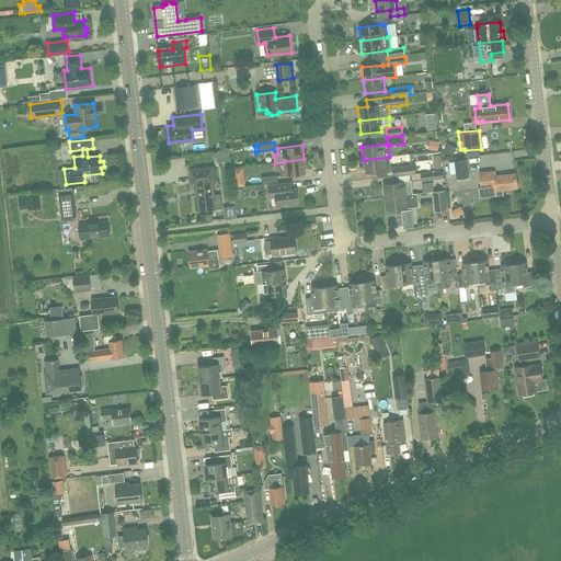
[(231,161),(230,148),(221,149),(221,150),(216,151),(217,162),(231,161)]
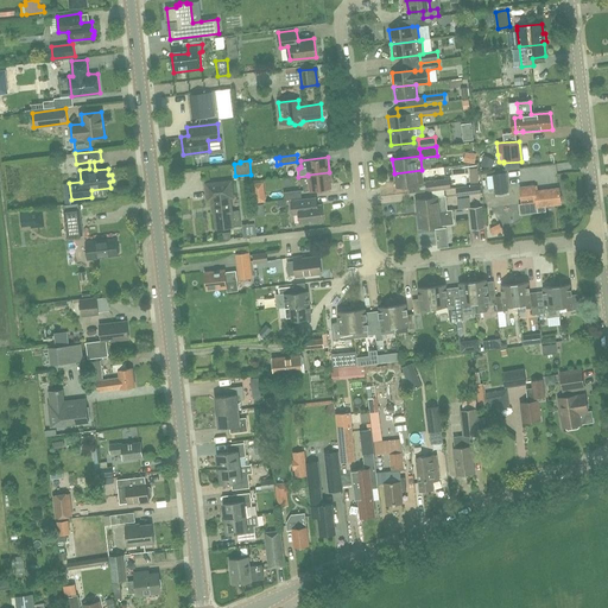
[(422,170),(394,173),(397,188),(418,185),(423,184),(422,170)]
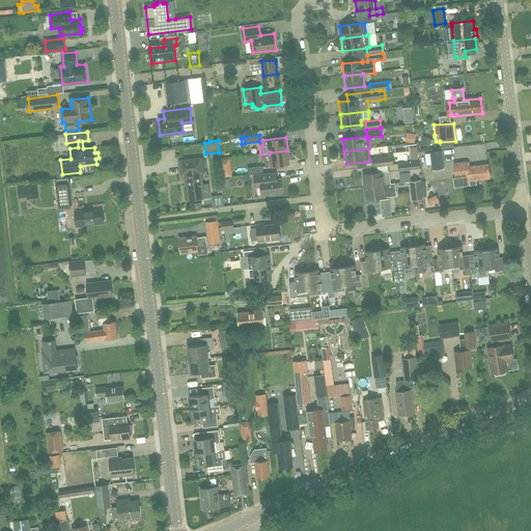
[(269,152),(269,154),(270,160),(264,161),(266,166),(289,164),(287,150),(269,152)]
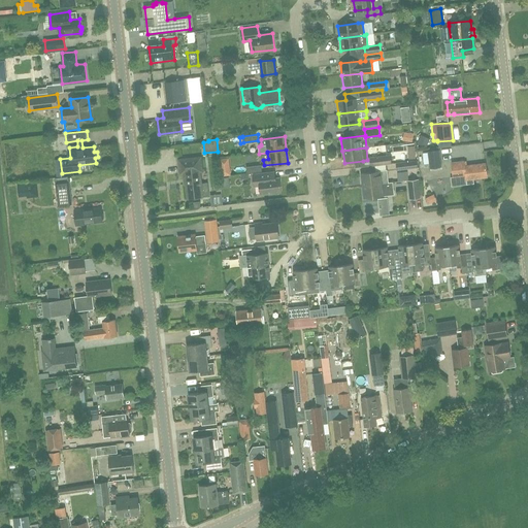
[(424,165),(430,164),(430,168),(442,167),(440,150),(428,152),(428,153),(423,154),(424,165)]
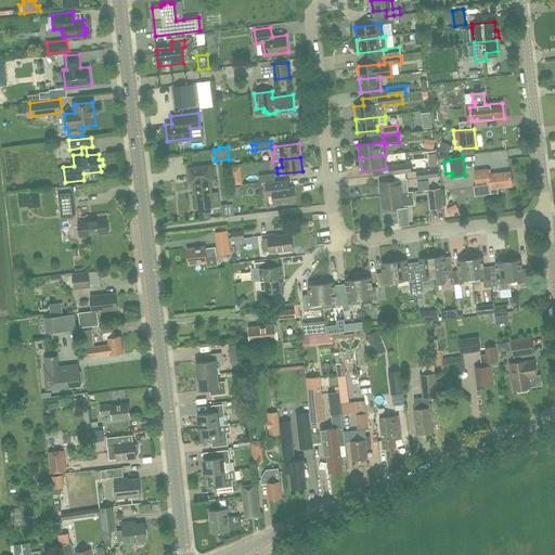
[(389,175),(411,171),(410,164),(388,166),(389,175)]
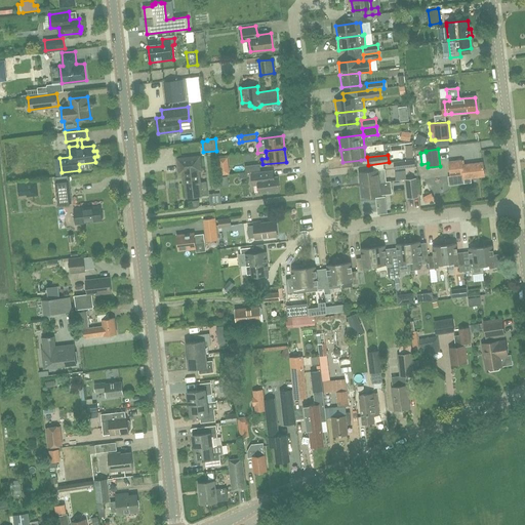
[(200,183),(198,170),(197,157),(178,159),(180,172),(185,172),(188,197),(201,196),(201,194),(207,193),(206,183),(200,183)]
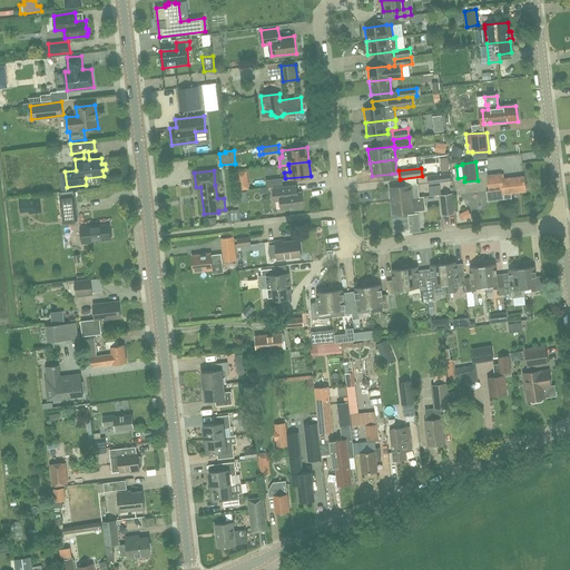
[(429,184),(451,182),(450,173),(428,176),(429,184)]
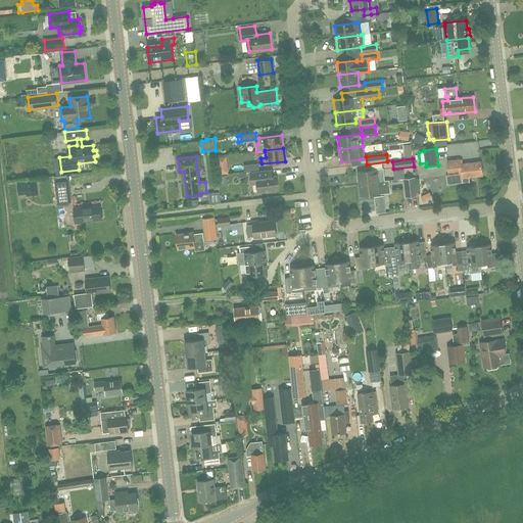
[(469,178),(482,176),(481,162),(461,164),(460,159),(447,161),(449,176),(462,174),(463,183),(470,182),(469,178)]
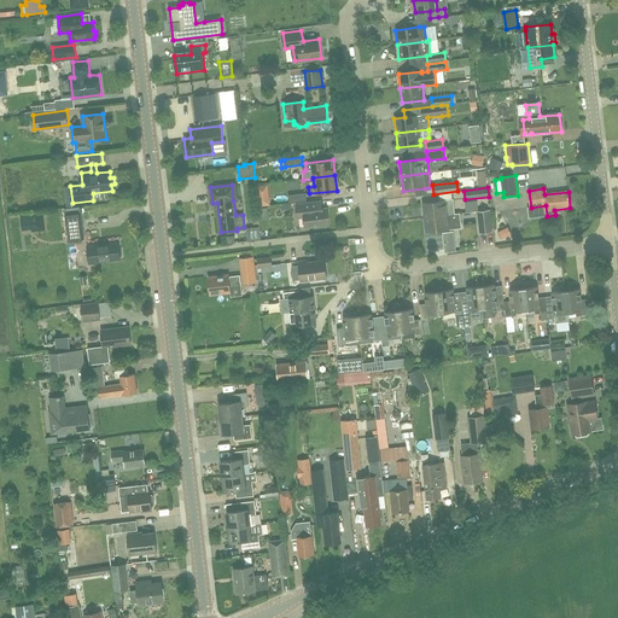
[(289,203),(307,200),(305,192),(287,194),(289,203)]
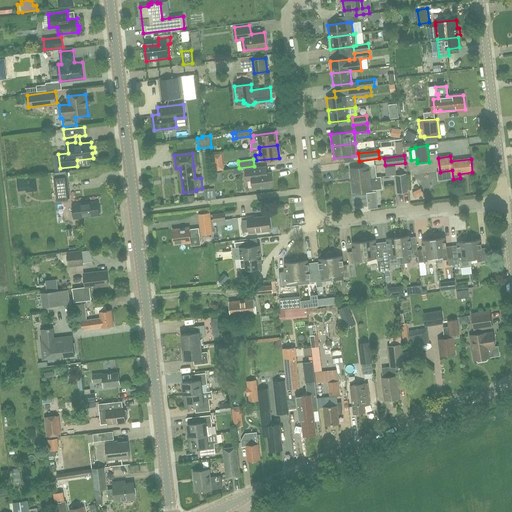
[(375,165),(369,166),(350,168),(352,180),(377,177),(375,165)]
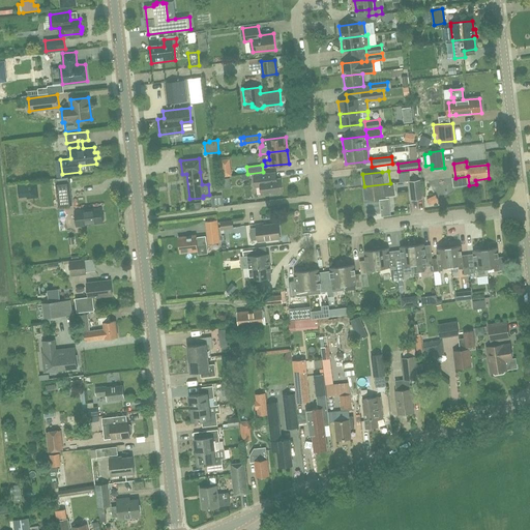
[(282,192),(281,178),(268,179),(267,173),(254,175),(255,186),(261,185),(262,194),(282,192)]
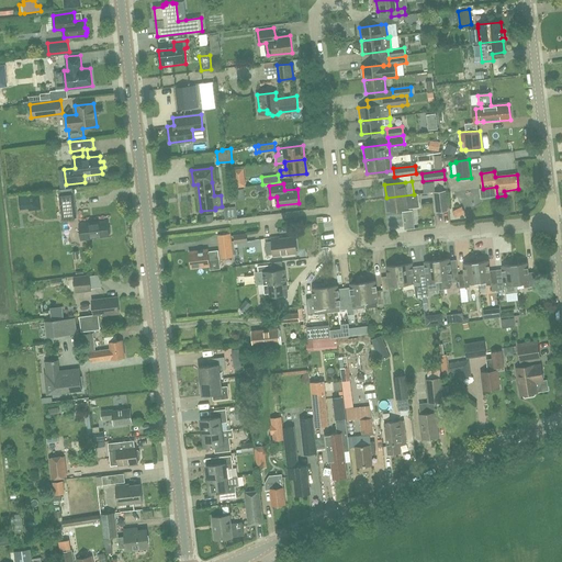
[(447,211),(445,191),(434,192),(436,212),(447,211)]
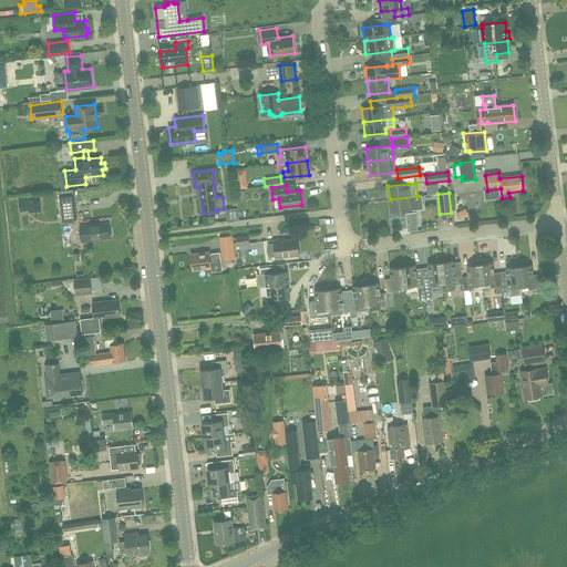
[(60,198),(62,213),(62,220),(76,218),(74,196),(60,198)]
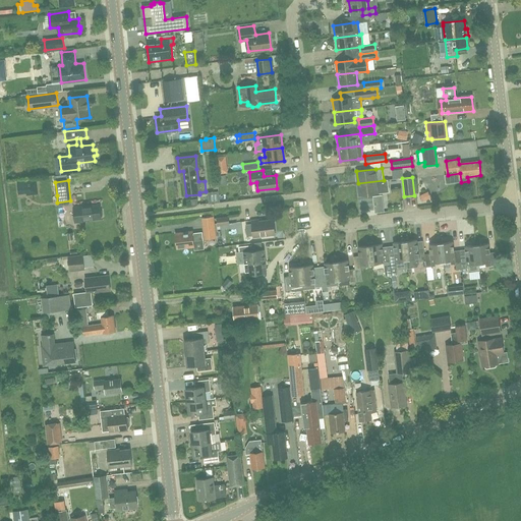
[(384,180),(358,183),(359,195),(379,193),(389,192),(388,180),(384,180)]
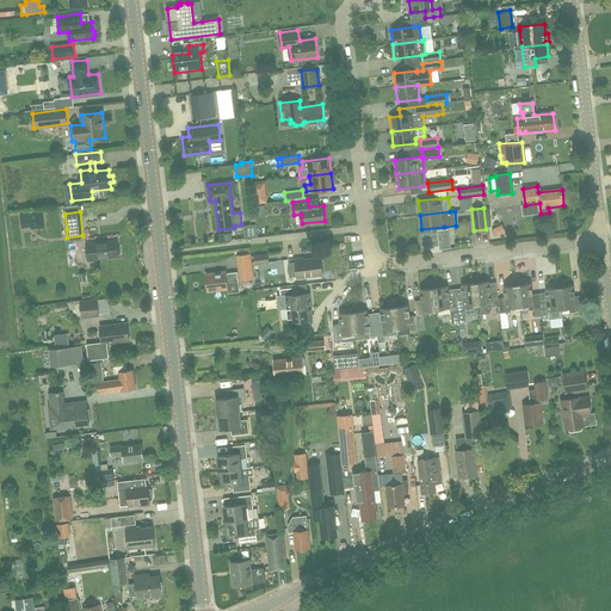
[(42,213),(29,214),(31,228),(31,230),(44,229),(42,213)]
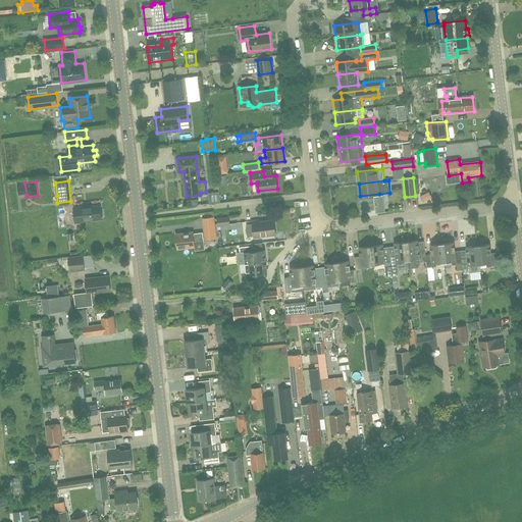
[(101,210),(100,204),(74,207),(75,222),(90,220),(102,218),(102,217),(103,216),(102,211),(101,210)]
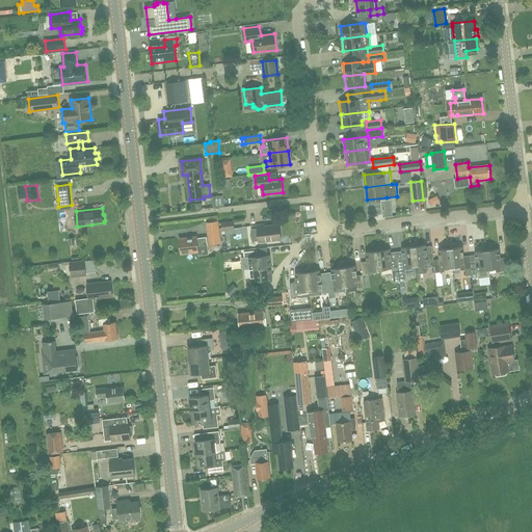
[(220,244),(218,221),(206,222),(209,245),(220,244)]
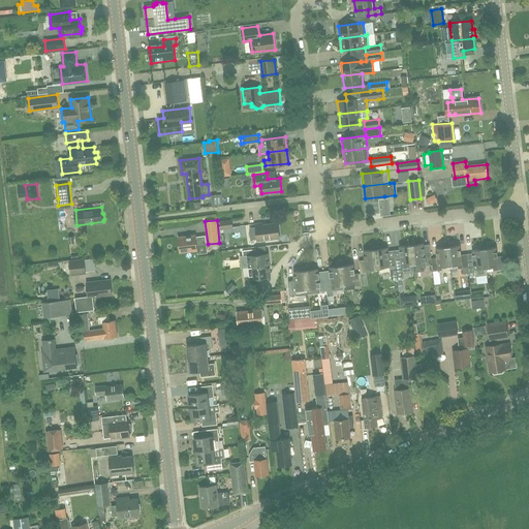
[(221,229),(234,227),(232,220),(220,221),(221,229)]
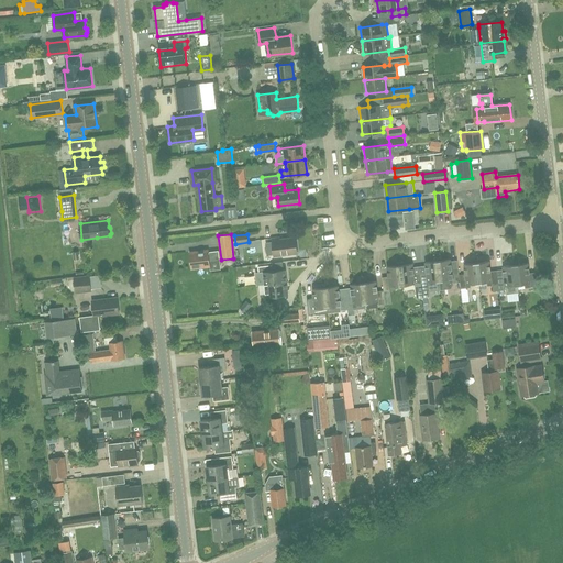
[(274,255),(296,253),(294,236),(278,239),(278,236),(272,238),(274,255)]
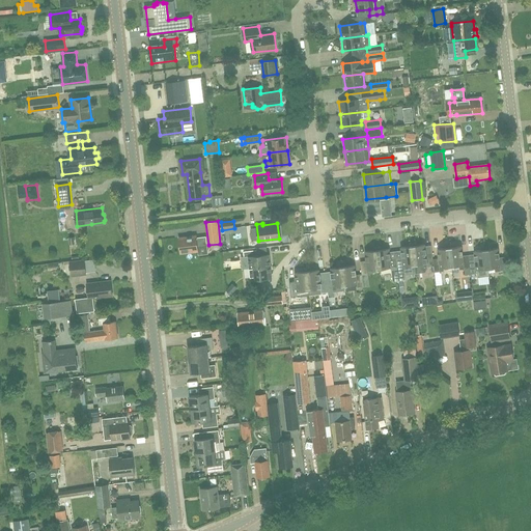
[(197,245),(206,244),(205,236),(196,238),(196,235),(178,238),(180,252),(197,250),(197,245)]
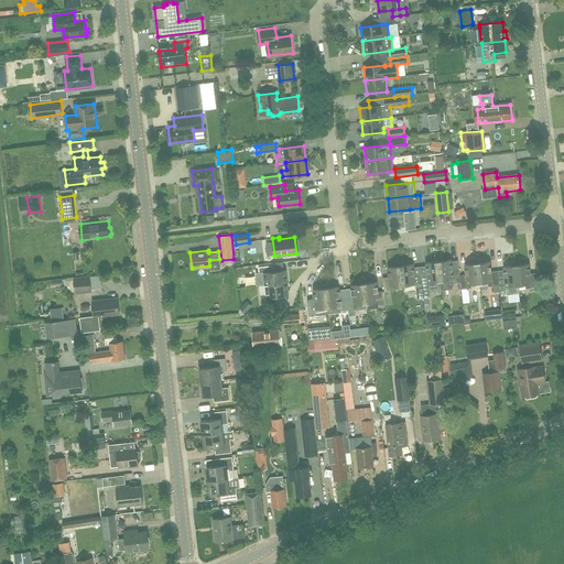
[(442,257),(438,258),(442,291),(442,292),(448,292),(452,286),(454,286),(455,284),(457,283),(458,286),(461,285),(459,274),(458,268),(453,269),(451,259),(442,260),(442,257)]
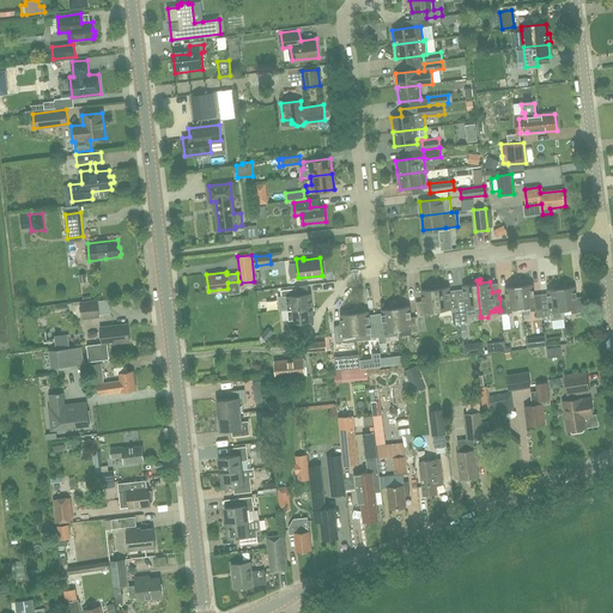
[(463,285),(463,289),(456,290),(460,323),(468,322),(467,317),(480,316),(477,280),(472,280),(472,284),(463,285)]
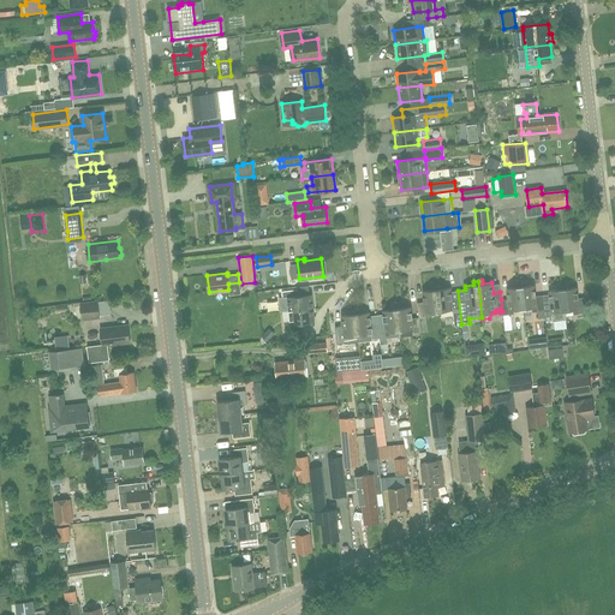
[(520,284),(523,308),(537,306),(537,311),(538,318),(545,317),(543,303),(543,294),(536,296),(535,285),(525,286),(524,282),(520,284)]
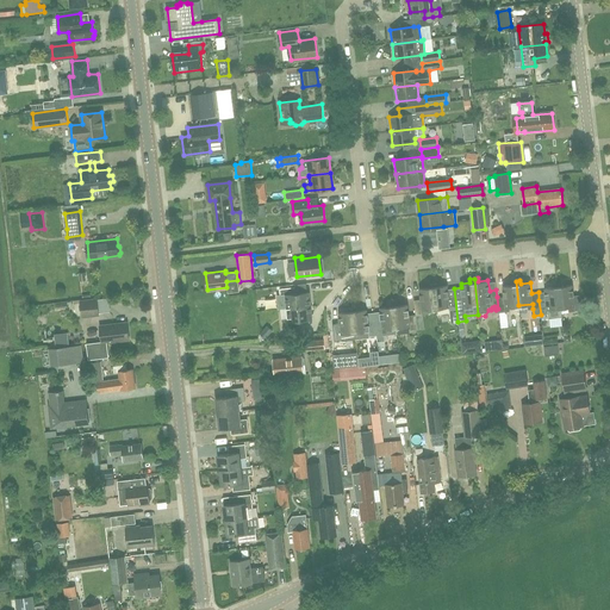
[(504,297),(497,297),(498,309),(499,312),(505,312),(505,307),(518,305),(516,281),(511,281),(512,285),(503,286),(504,297)]
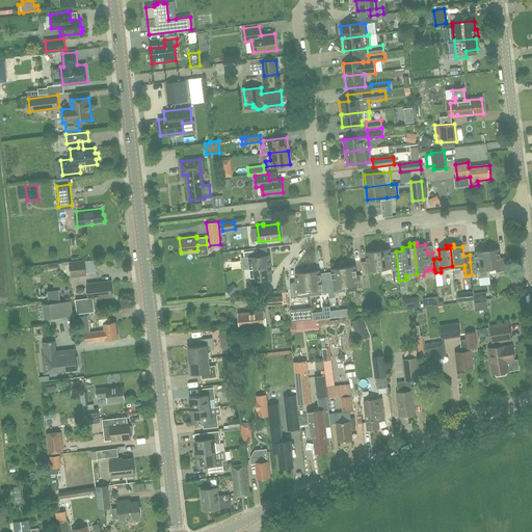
[(396,251),(390,253),(390,248),(381,249),(380,246),(377,247),(380,269),(392,267),(394,282),(399,281),(396,251)]
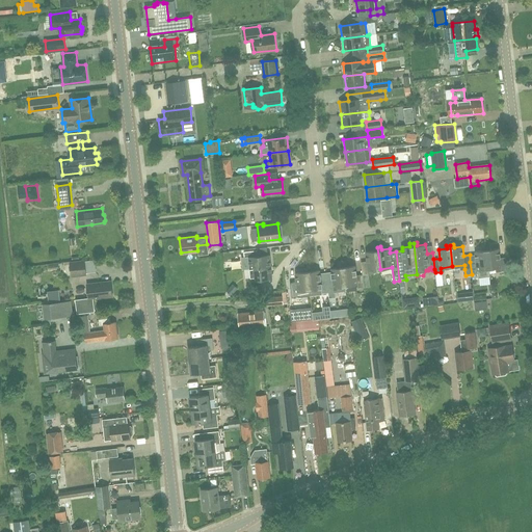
[(510,258),(506,259),(506,257),(500,258),(499,248),(490,249),(490,246),(486,247),(488,268),(501,267),(501,271),(507,270),(507,269),(512,269),(510,258)]
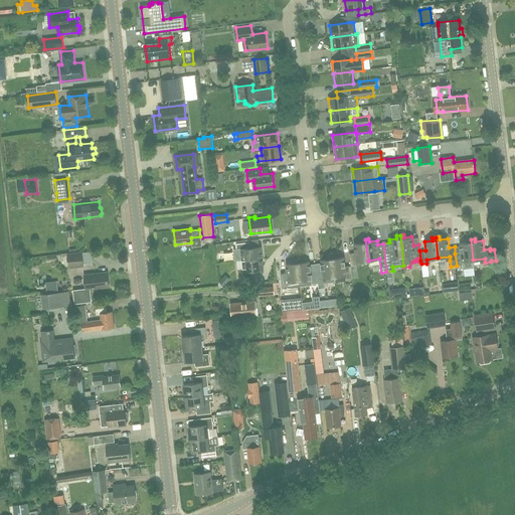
[(349,252),(351,266),(352,278),(358,278),(356,262),(368,261),(365,239),(362,239),(362,242),(354,243),(355,252),(349,252)]
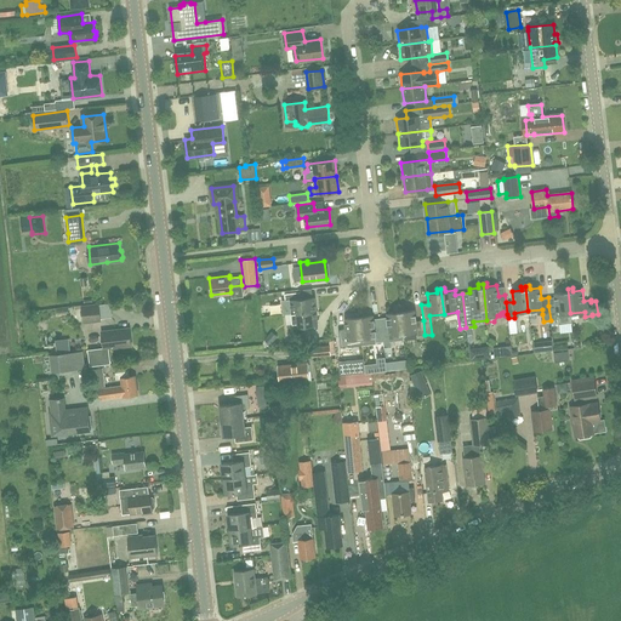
[(556,305),(548,306),(551,320),(558,320),(557,315),(570,313),(568,289),(564,289),(564,292),(554,294),(556,305)]
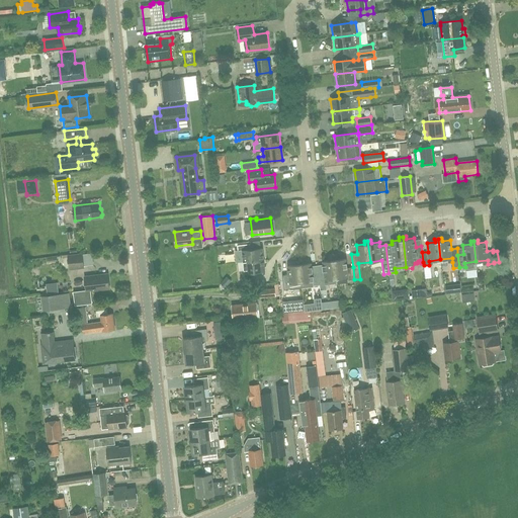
[(243,261),(263,259),(262,248),(251,249),(250,243),(237,245),(238,253),(242,252),(243,261)]
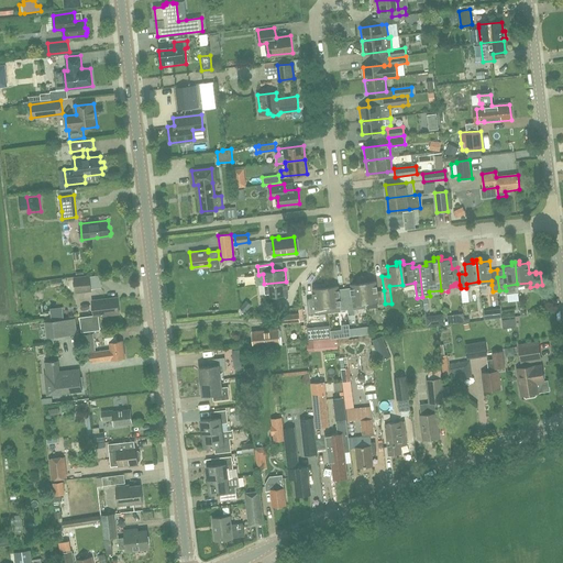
[(90,276),(75,278),(76,293),(91,290),(90,276)]
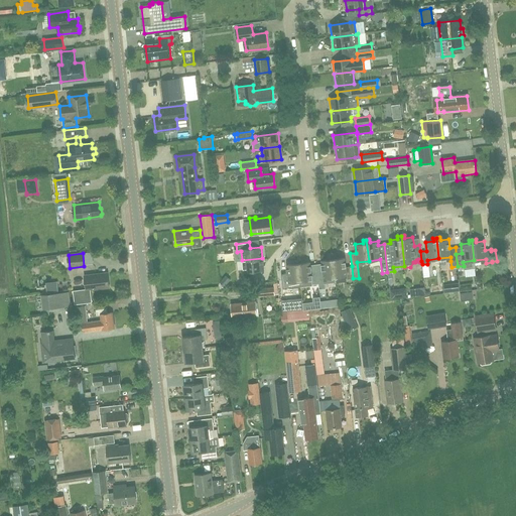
[(336,282),(336,277),(333,256),(330,257),(330,259),(321,260),(321,262),(315,263),(316,265),(316,270),(318,283),(318,288),(319,288),(325,288),(325,284),(336,282)]
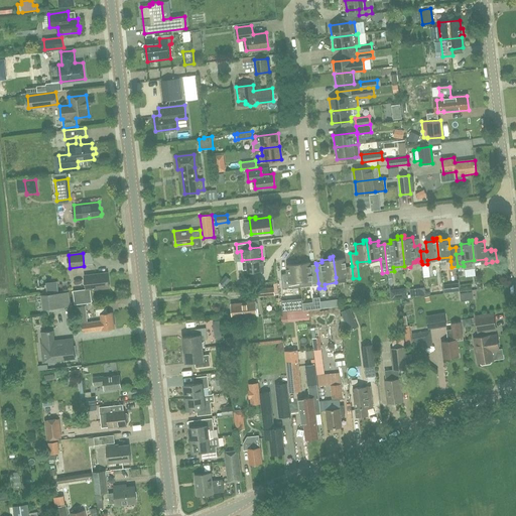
[(353,278),(352,266),(346,266),(345,258),(337,258),(336,256),(333,256),(336,277),(347,275),(347,279),(353,278)]
